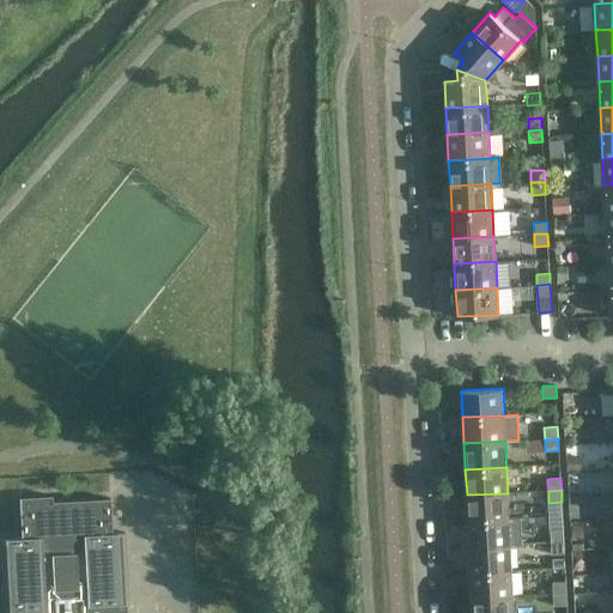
[(508,493),(467,495),(468,521),(509,519),(508,493)]
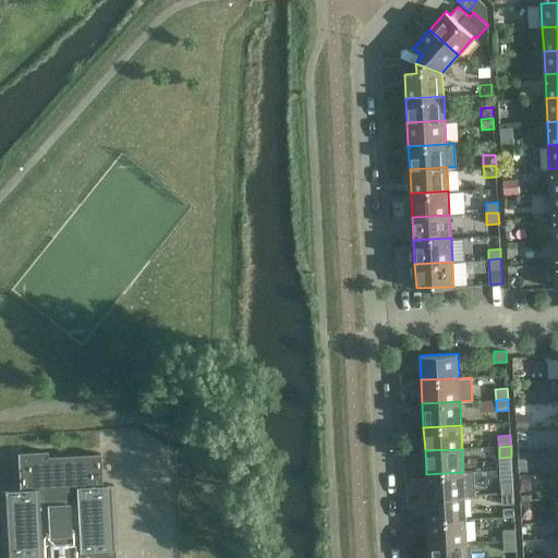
[(101,486),(99,455),(47,457),(47,452),(17,453),(19,490),(0,490),(0,502),(2,557),(108,557),(109,550),(116,549),(112,485),(101,486)]
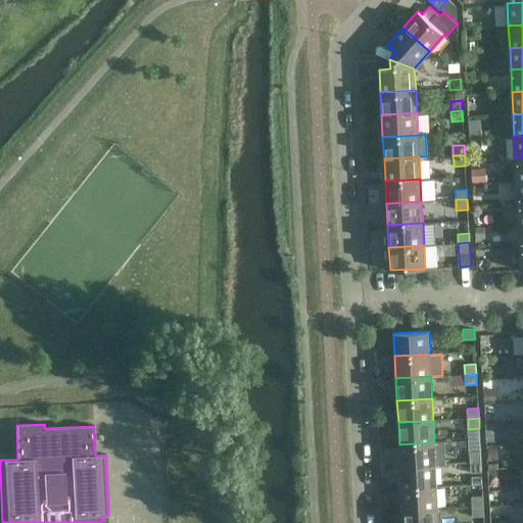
[(434,442),(399,444),(400,467),(435,465),(434,442)]
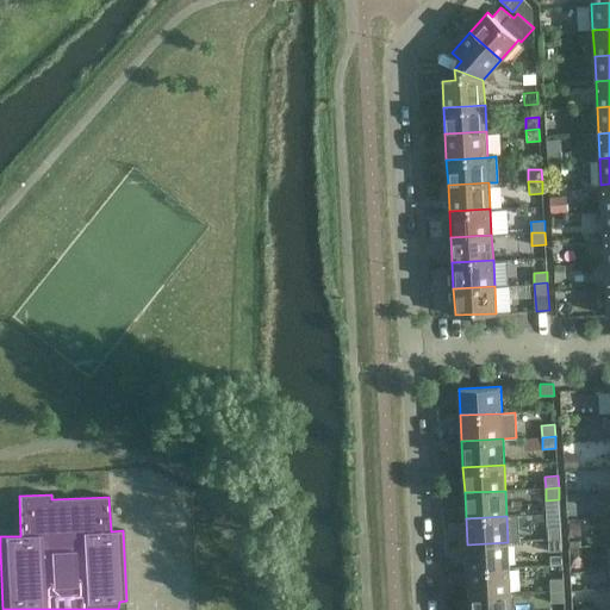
[(561,539),(560,527),(547,528),(548,540),(561,539)]
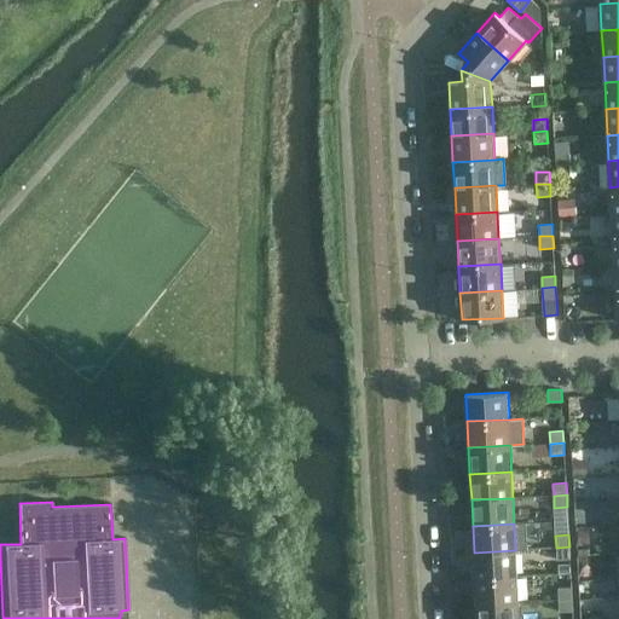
[(570,559),(570,547),(556,548),(556,560),(570,559)]
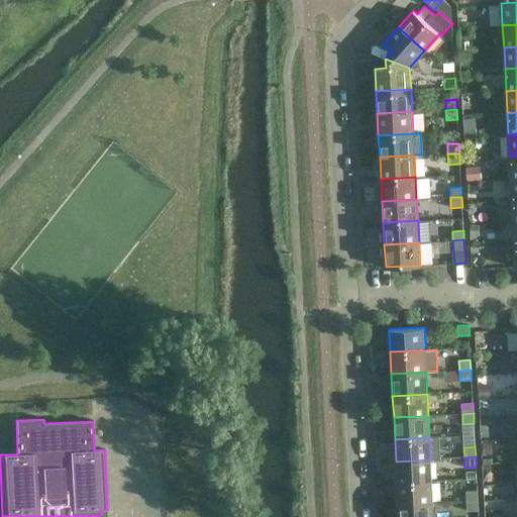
[(430,459),(396,461),(397,483),(432,482),(430,459)]
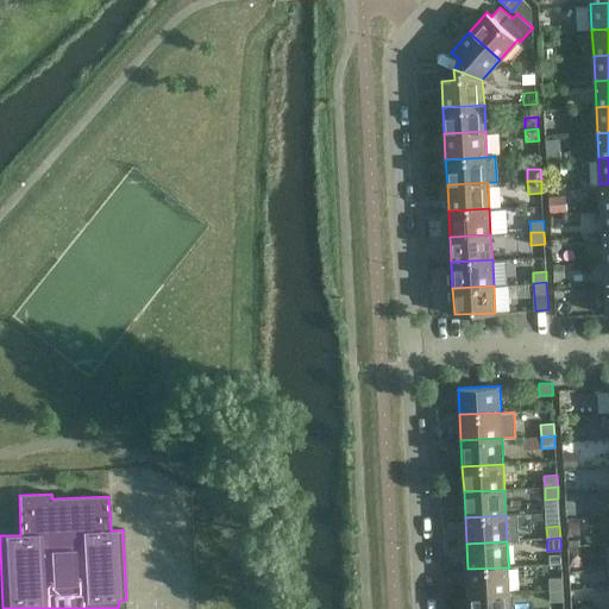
[(509,567),(468,569),(469,595),(510,592),(509,567)]
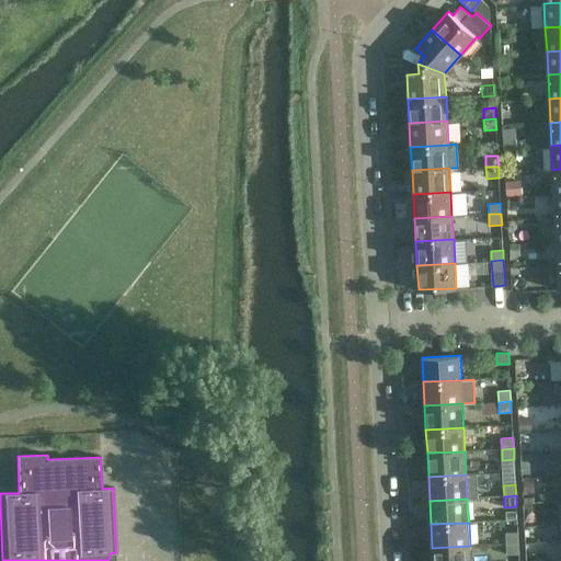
[(518,544),(518,533),(506,533),(506,544),(518,544)]
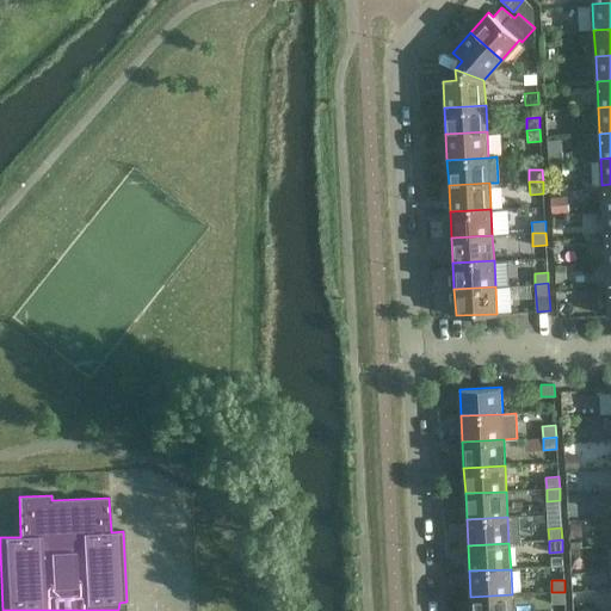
[(566,604),(565,592),(551,592),(553,604),(566,604)]
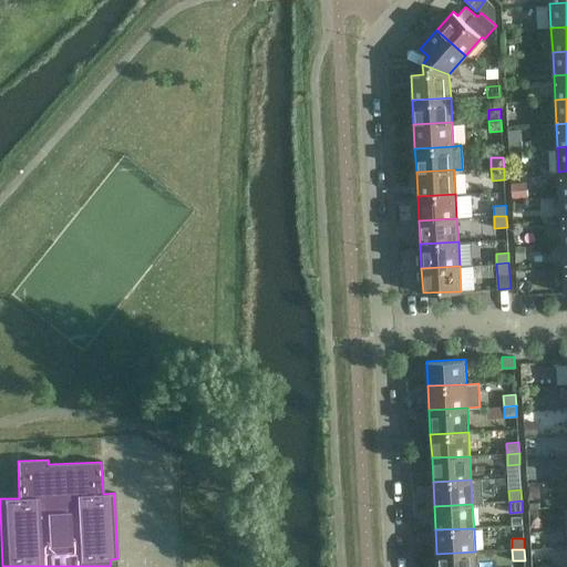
[(475,566),(475,552),(436,554),(436,566),(475,566)]
